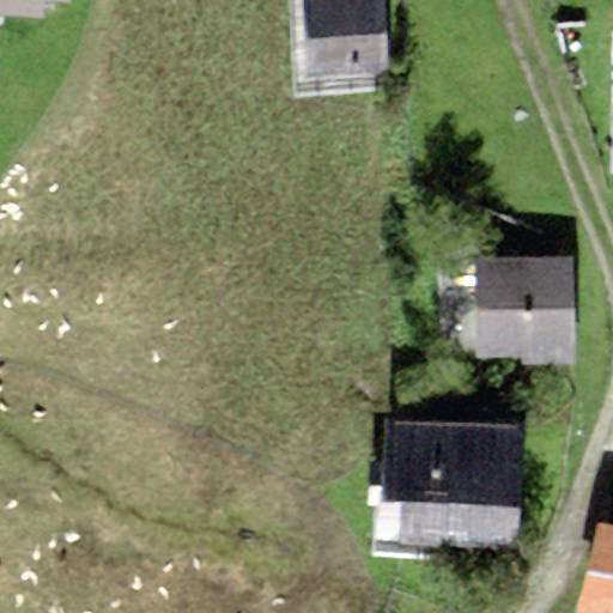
[(0,0),(0,14),(44,16),(44,0),(0,0)]
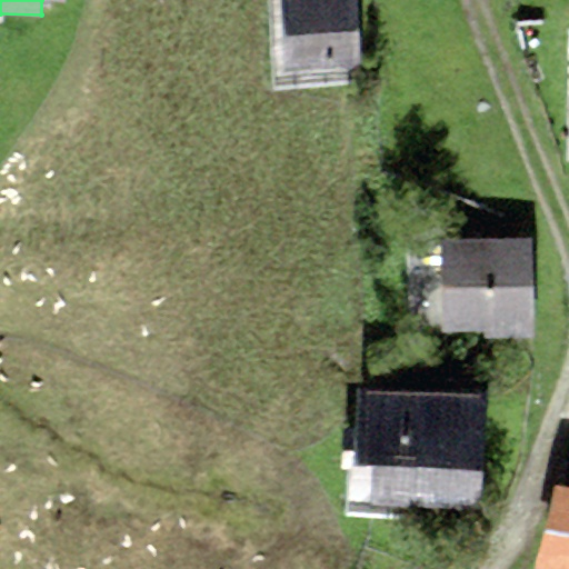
[(280,0),(285,71),(361,67),(357,0),(280,0)]
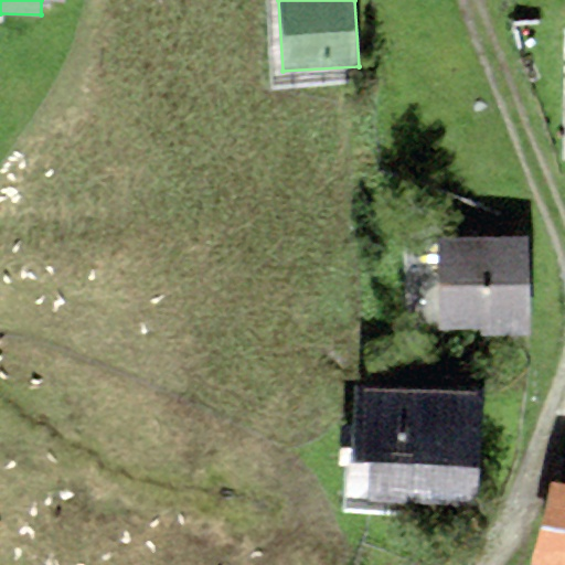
[(528,235),(436,236),(437,328),(480,327),(481,336),(529,334),(529,326),(528,235)]
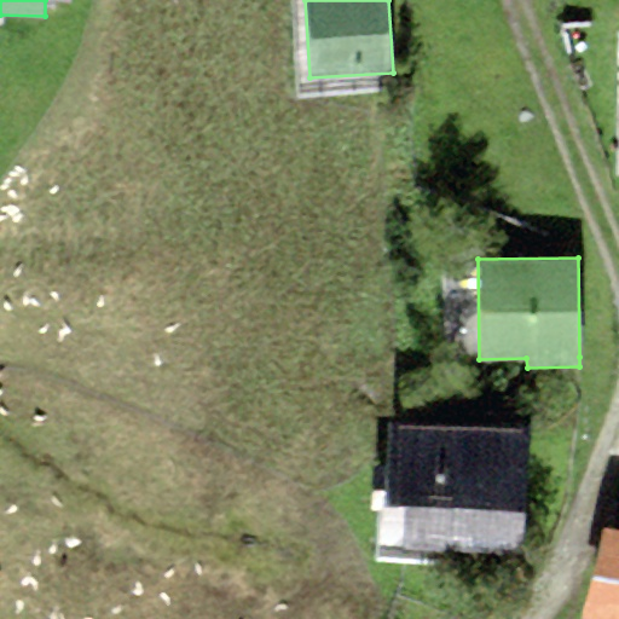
[(531,427),(387,421),(383,503),(403,503),(401,545),(525,550),(531,427)]
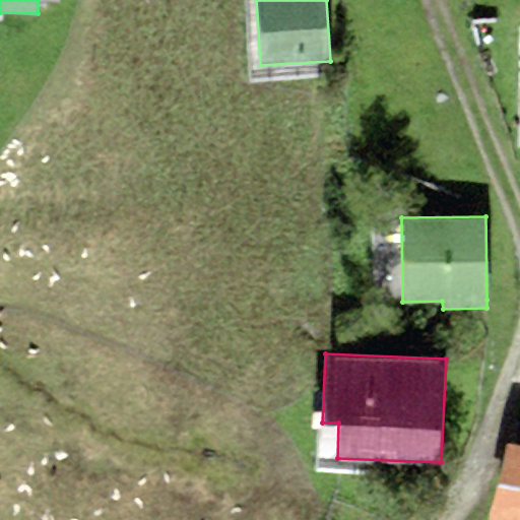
[(495,519),(519,519),(519,443),(506,441),(489,519),(495,519)]
